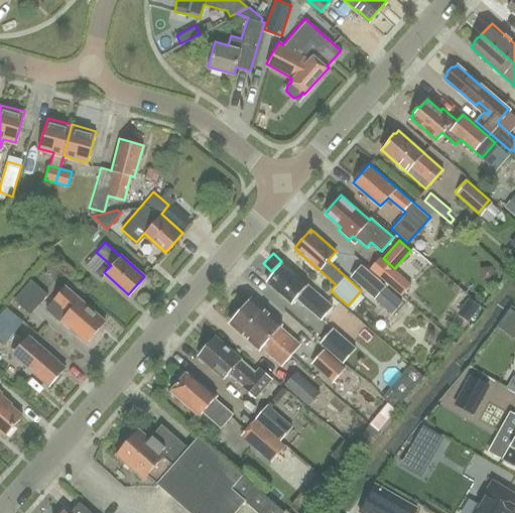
[(394,268),(383,258),(380,256),(370,267),(401,293),(410,282),(394,268)]
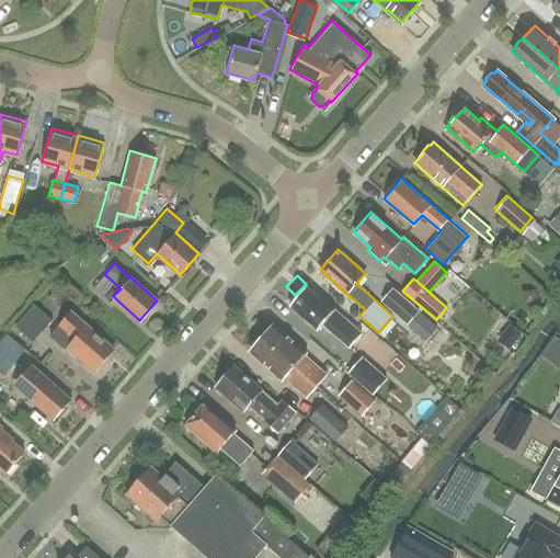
[(362,332),(334,309),(306,285),(289,304),(317,328),(321,325),(349,348),(362,332)]
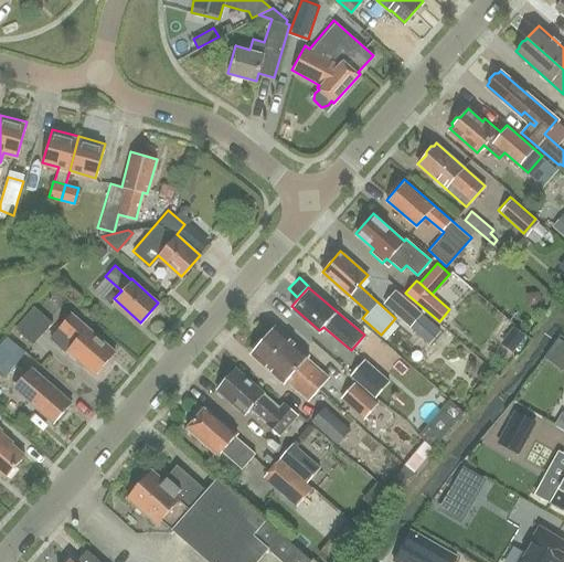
[(384,300),(411,324),(422,310),(395,287),(384,300)]
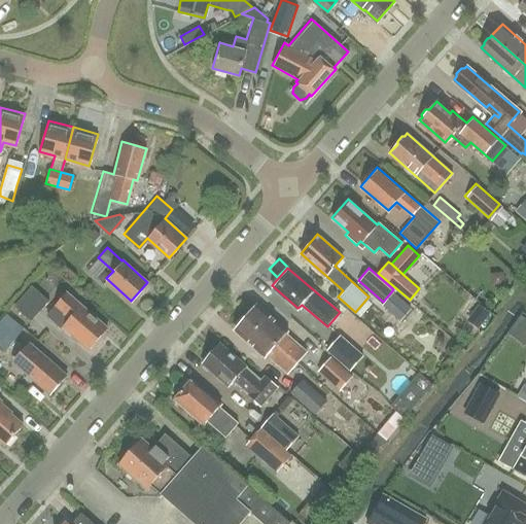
[(29,319),(47,301),(31,285),(12,304),(29,319)]
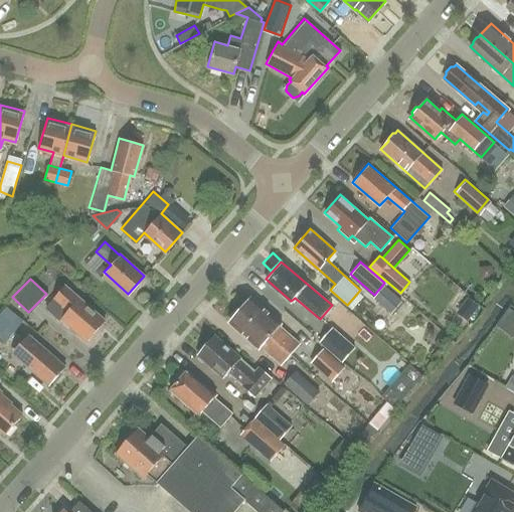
[(374,295),(391,310),(401,298),(384,283),(374,295)]
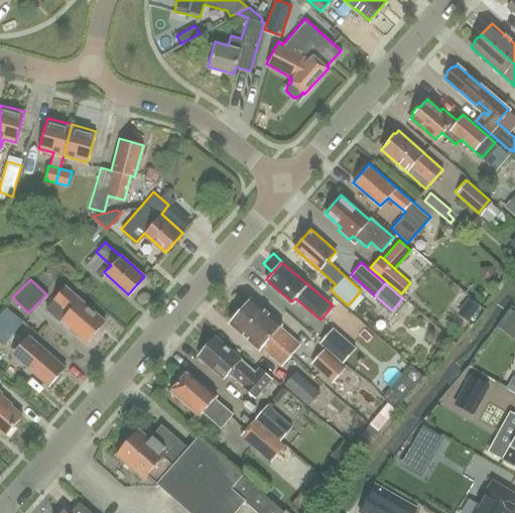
[(87,341),(104,321),(65,285),(53,297),(54,298),(45,307),(76,334),(78,332),(87,341)]
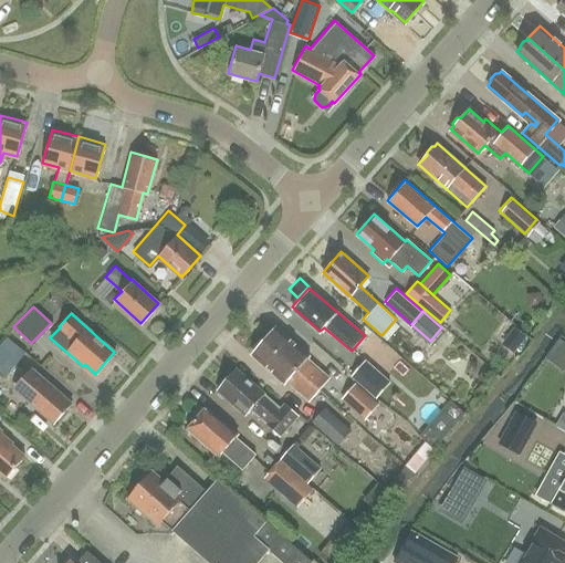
[(262,340),(318,388),(328,377),(306,357),(309,354),(294,342),(293,343),(274,326),(262,340)]
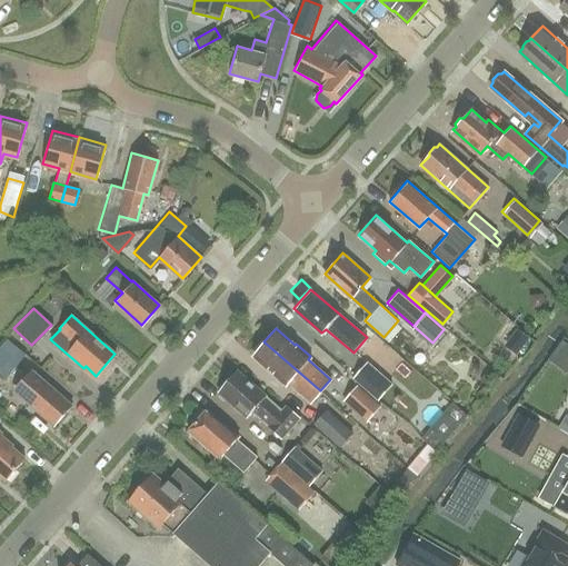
[(516,328),(505,343),(516,351),(527,337),(516,328)]
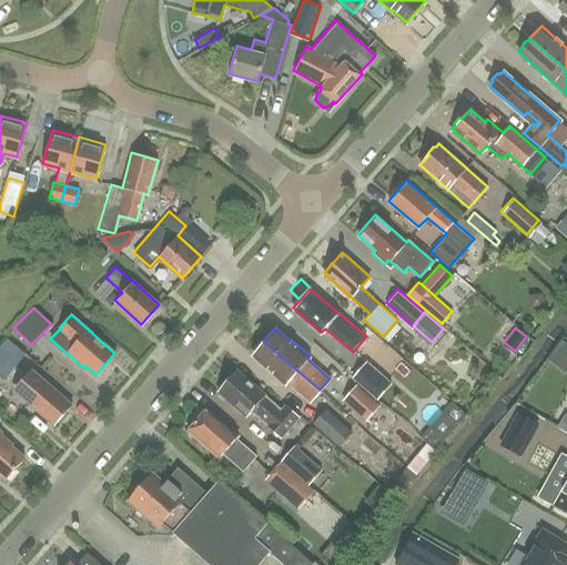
[(26,352),(7,336),(0,343),(0,373),(6,377),(26,352)]
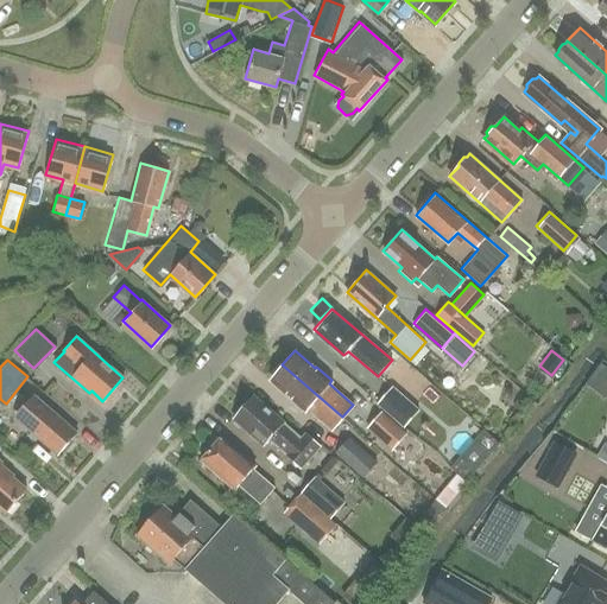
[(585,382),(605,396),(606,393),(606,366),(600,362),(585,382)]
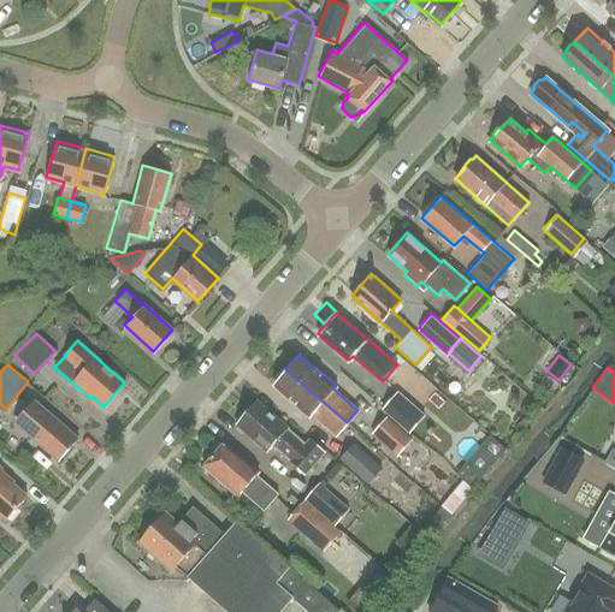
[(336,434),(347,422),(285,369),(275,382),(294,400),(293,403),(308,416),(312,413),(336,434)]
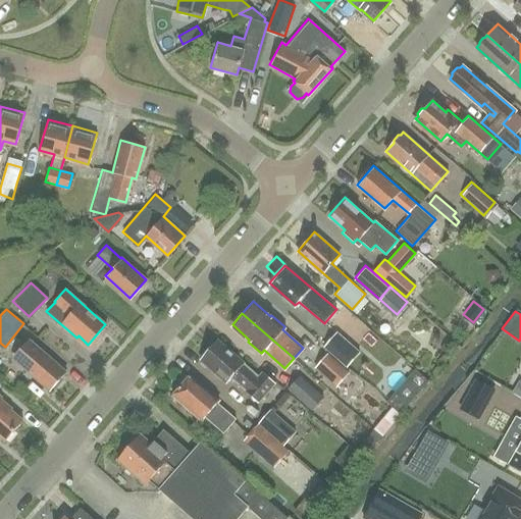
[(345,364),(358,349),(336,330),(323,346),(345,364)]
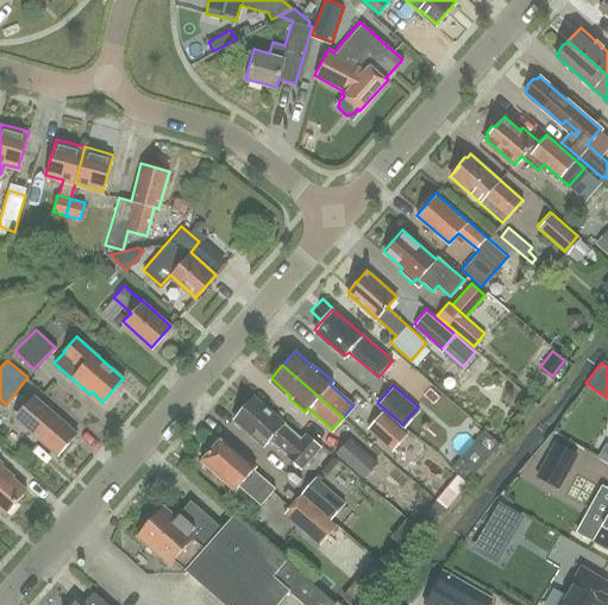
[(56,453),(76,432),(33,392),(13,415),(56,453)]
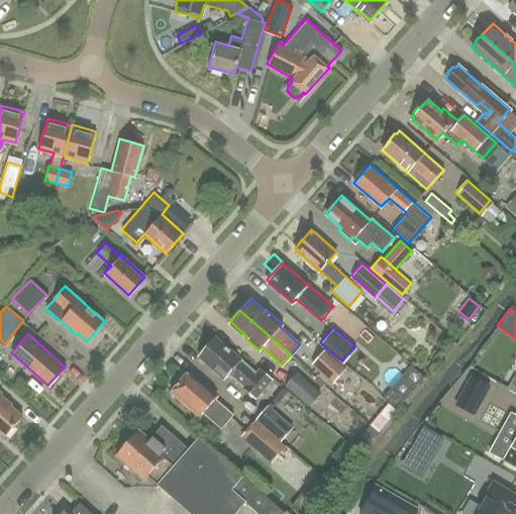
[(215,335),(206,345),(198,354),(224,378),(228,373),(255,398),(272,379),(260,369),(255,374),(239,360),(240,358),(215,335)]
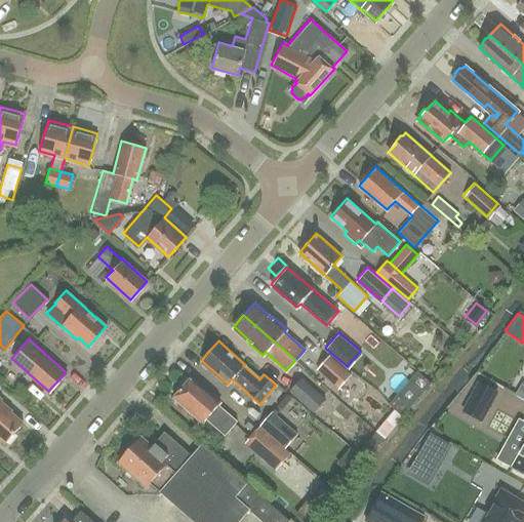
[(316,368),(338,388),(351,373),(328,354),(316,368)]
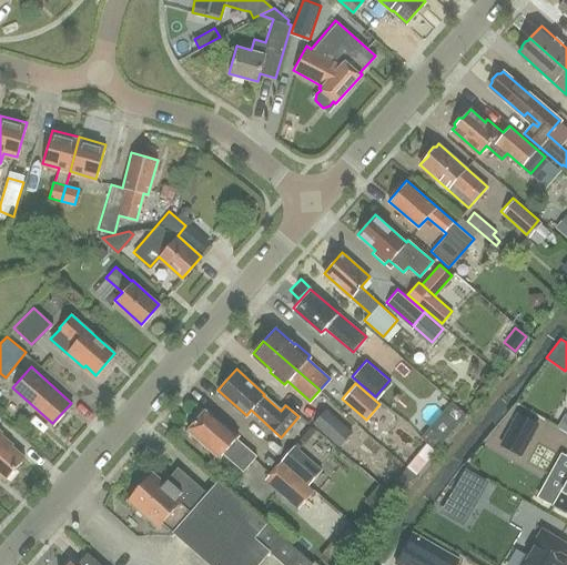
[(243,470),(256,455),(235,436),(238,434),(205,406),(186,429),(219,456),(222,452),(243,470)]
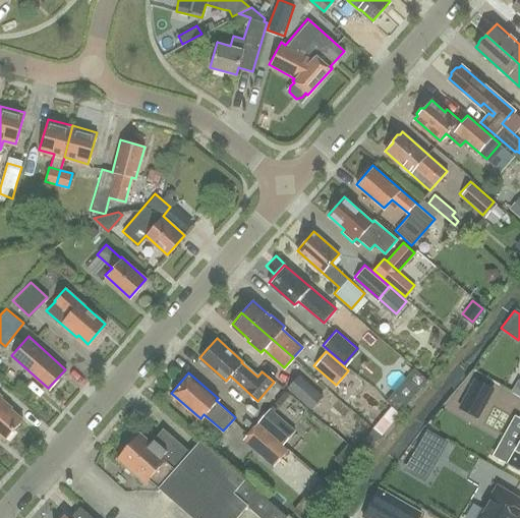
[(288,387),(313,408),(324,396),(298,375),(288,387)]
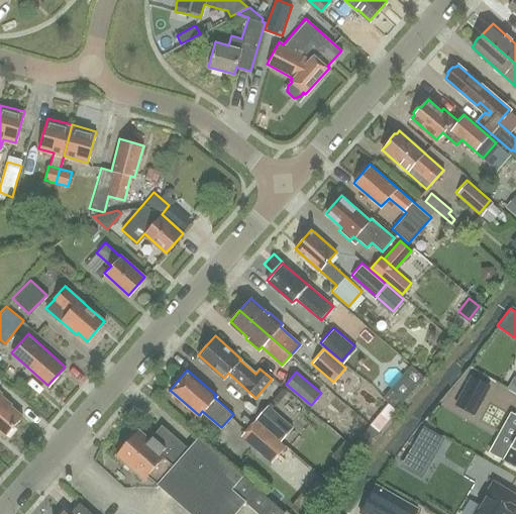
[(472,375),(462,392),(480,402),(489,385),(472,375)]
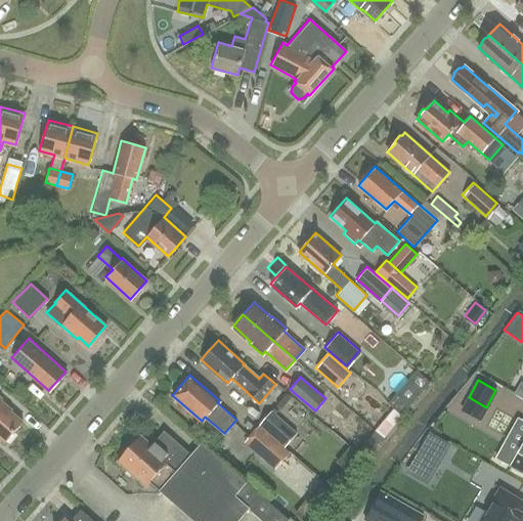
[(0,437),(4,441),(22,421),(9,409),(10,407),(0,398),(0,397),(1,396),(0,395),(0,437)]
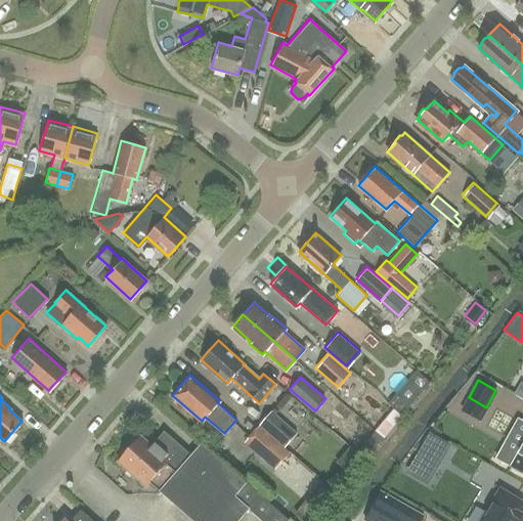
[(259,422),(284,444),(295,431),(270,409),(259,422)]
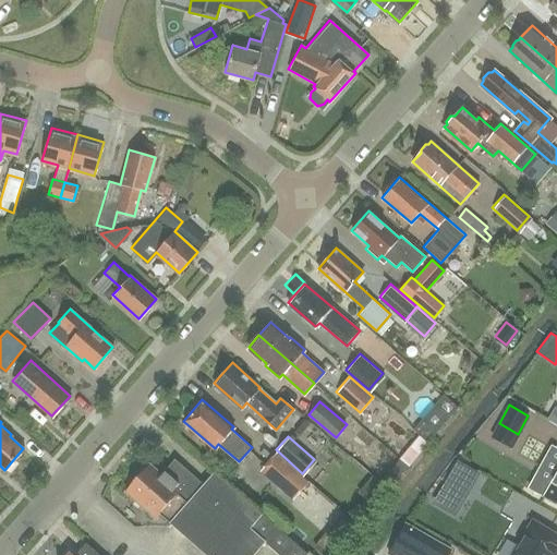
[(273,449),(258,466),(290,493),(304,475),(273,449)]
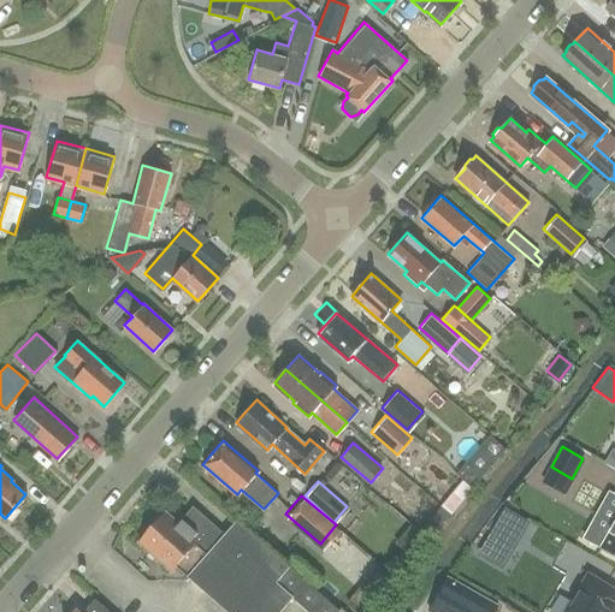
[(232,611),(278,611),(291,598),(307,611),(346,611),(339,607),(338,610),(235,521),(224,533),(191,505),(182,517),(177,522),(165,511),(163,512),(160,510),(147,524),(149,528),(139,540),(171,569),(175,565),(217,601),(218,599),(232,611)]
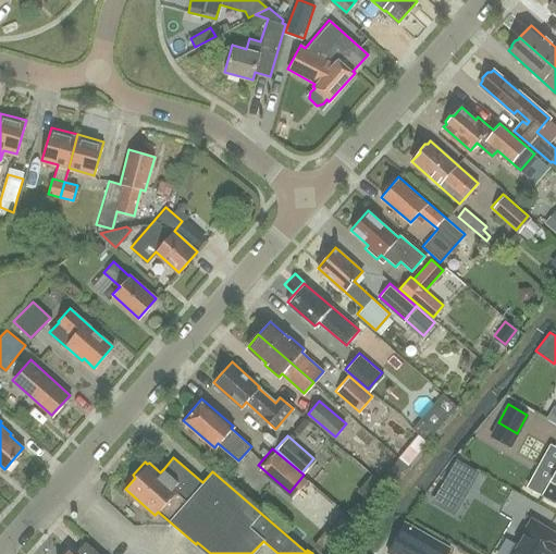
[(476,470),(457,459),(446,479),(465,490),(476,470)]
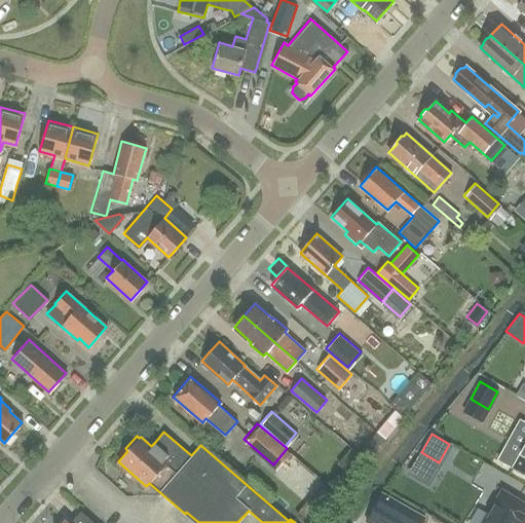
[(524,443),(519,455),(504,447),(498,458),(513,467),(512,468),(524,475),(524,443)]
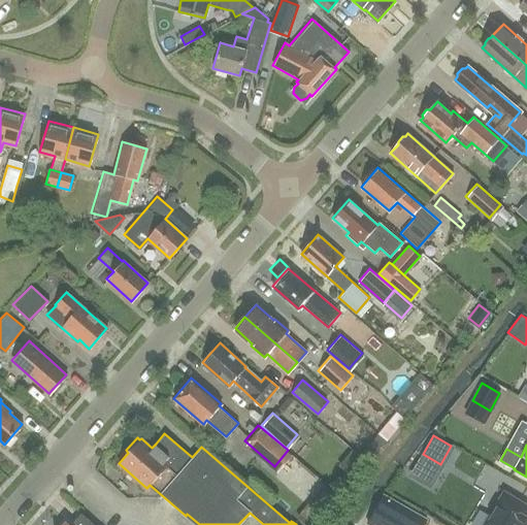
[(343,484),(338,477),(329,483),(334,490),(343,484)]
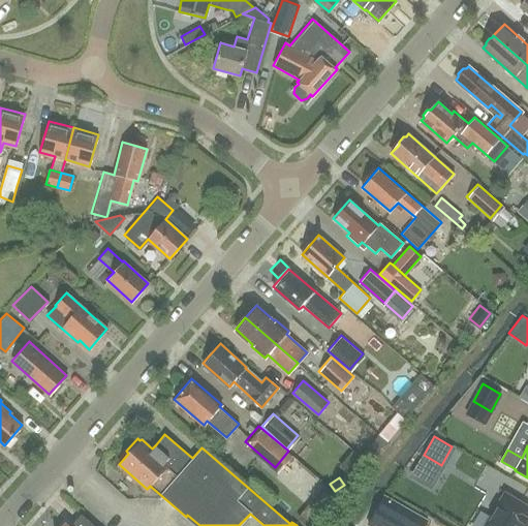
[(527,504),(504,491),(483,525),(526,525),(527,523),(527,504)]
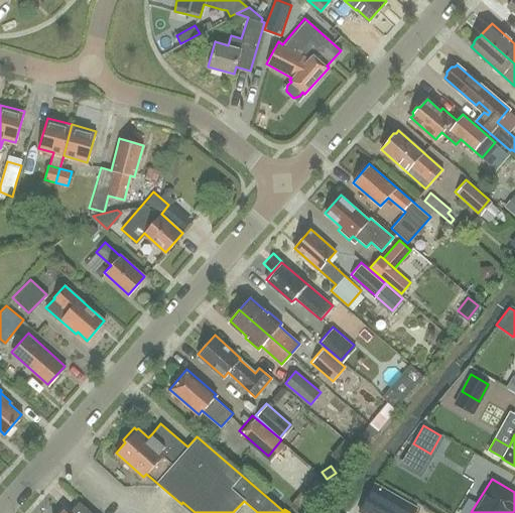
[(412,512),(418,504),(375,480),(358,509),(364,512),(412,512)]
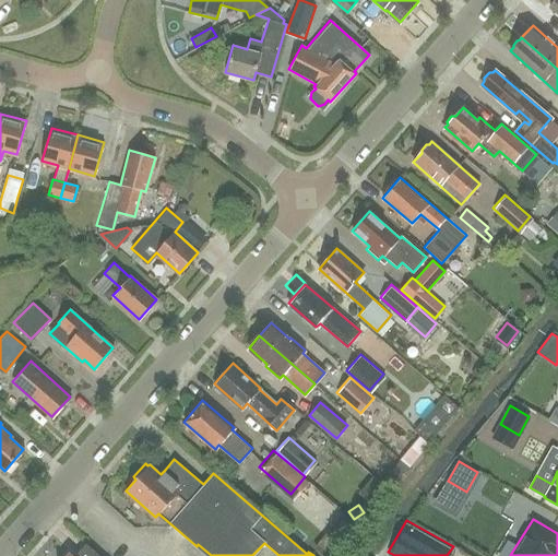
[(99,555),(86,544),(74,555),(72,555),(69,553),(66,555),(64,555),(63,555),(99,555)]
